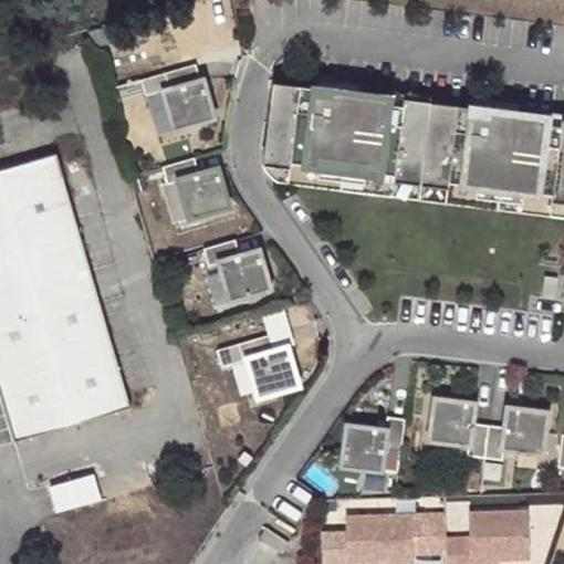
[(165,90),(177,128),(216,116),(205,77),(201,79),(197,63),(167,72),(171,87),(165,90)]
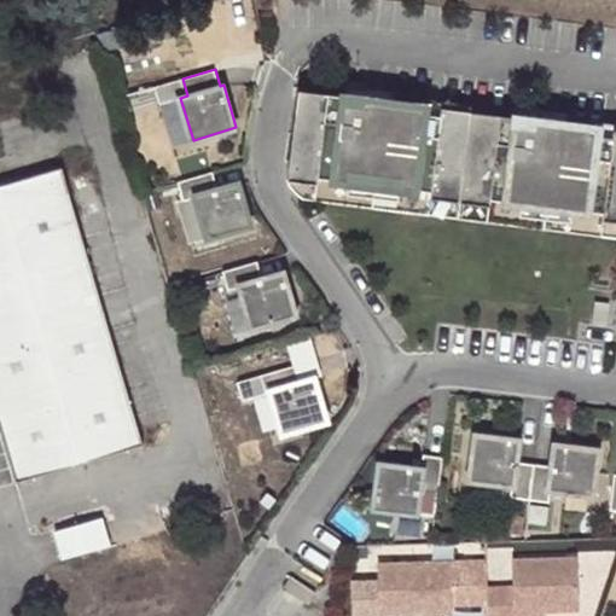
[(298,98),(290,167),(319,170),(319,176),(434,190),(434,184),(490,191),(489,197),(604,211),(605,205),(615,205),(615,137),(596,134),(597,128),(551,122),(550,128),(424,114),(425,108),(379,102),(379,108),(298,98)]
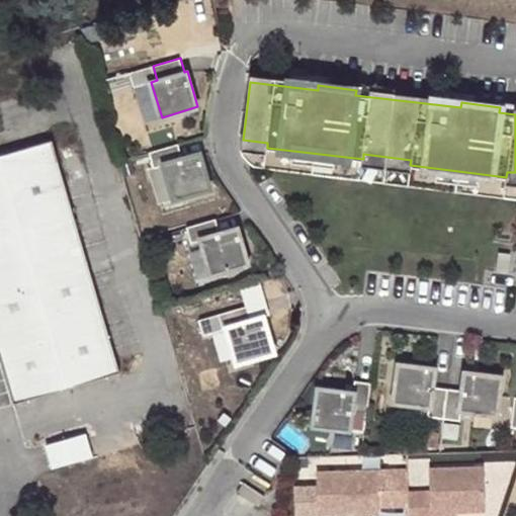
[(0,357),(12,400),(115,370),(52,142),(0,155),(0,357)]
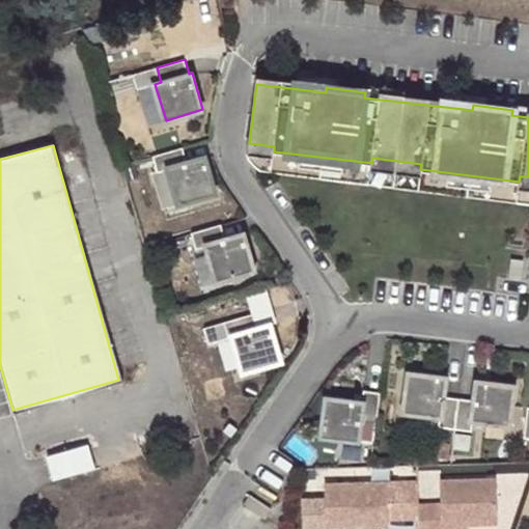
[(184,147),(154,156),(159,171),(170,168),(181,203),(218,193),(207,157),(188,162),(184,147)]
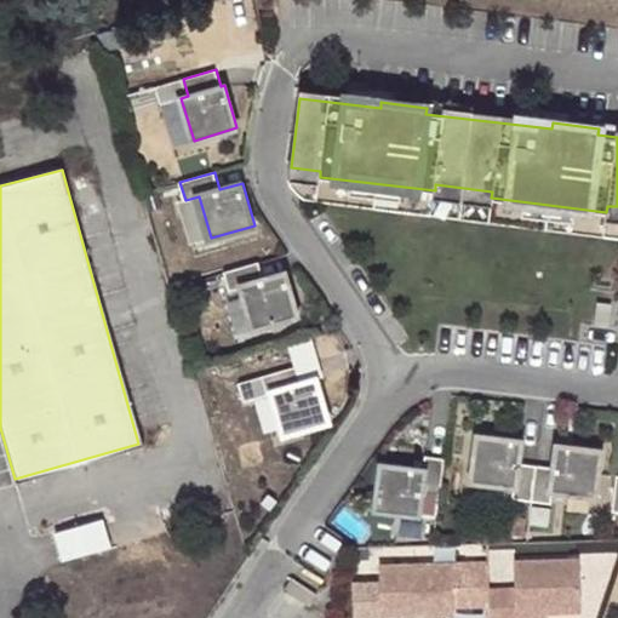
[(261,261),(225,270),(232,290),(245,285),(257,327),(301,314),(289,272),(265,279),(261,261)]
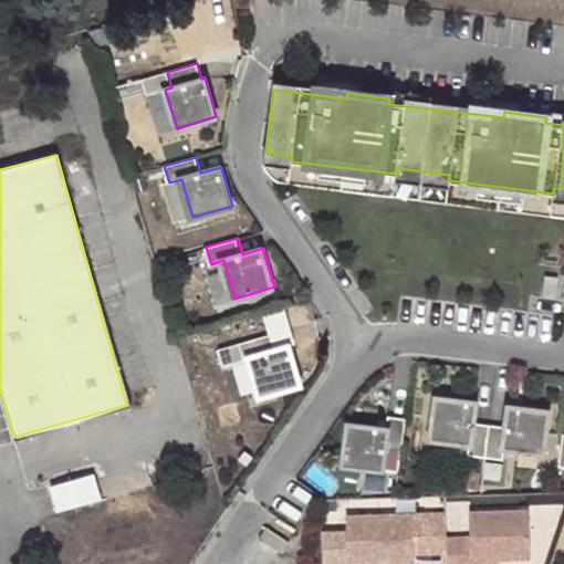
[(554,296),(556,275),(545,274),(542,295),(554,296)]
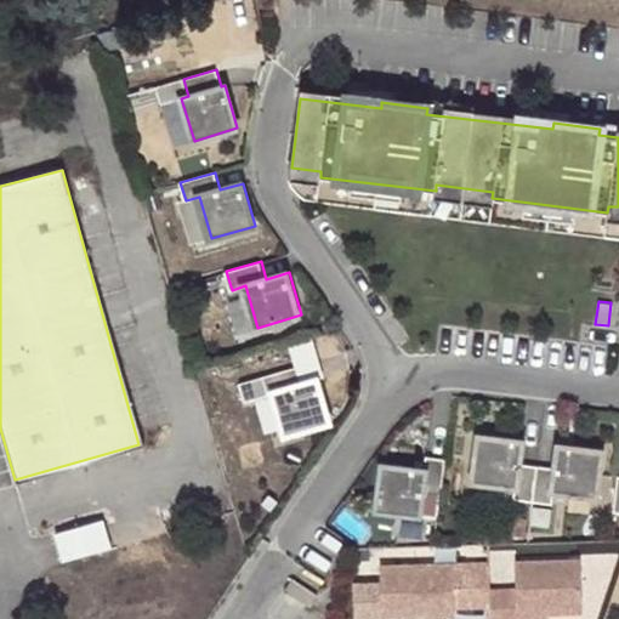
[(274,392),(287,433),(330,421),(318,379),(304,382),(297,365),(265,375),(270,393),(274,392)]
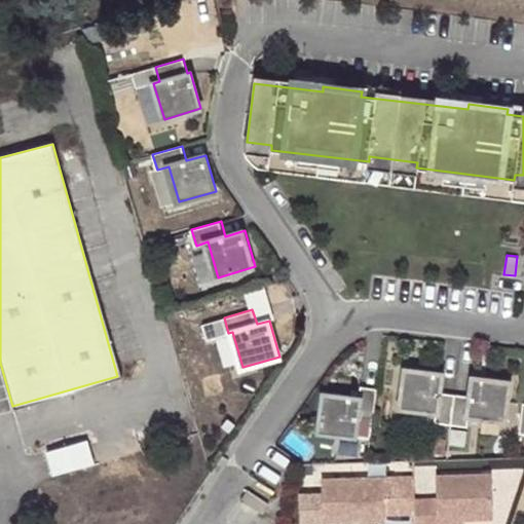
[(451,424),(455,395),(440,393),(442,372),(405,368),(401,406),(437,410),(435,422),(451,424)]
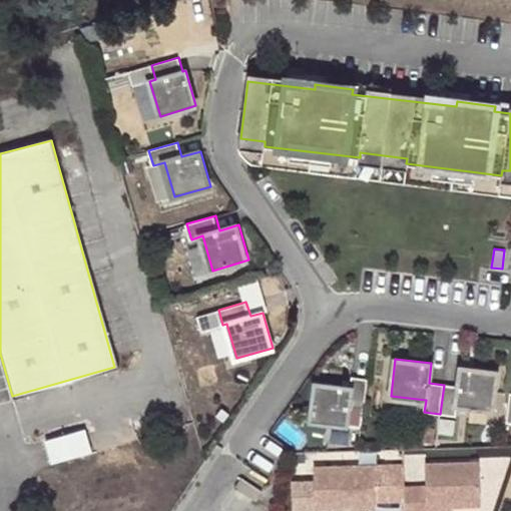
[(459,386),(444,385),(440,414),(456,416),(458,404),(493,408),(497,371),(461,367),(459,386)]
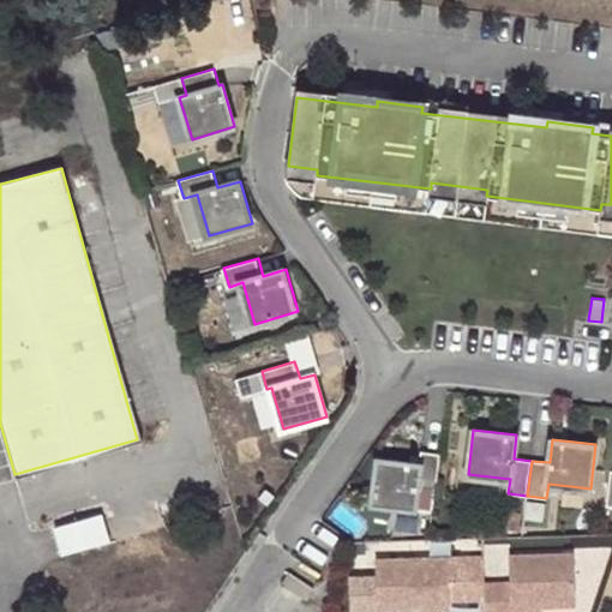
[(436,490),(441,455),(421,453),(419,467),(377,461),(372,505),(415,511),(418,487),(436,490)]
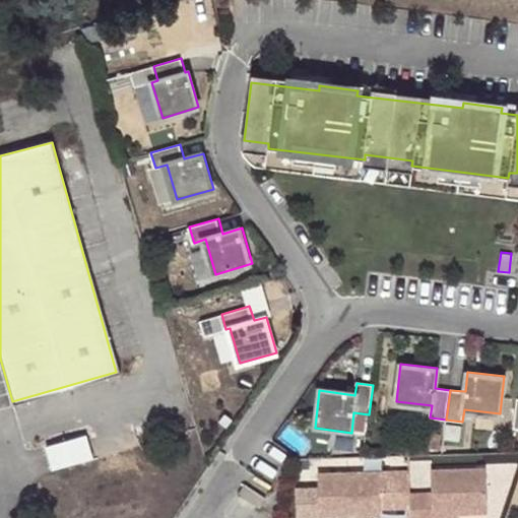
[(51,466),(91,455),(85,430),(44,442),(51,466)]
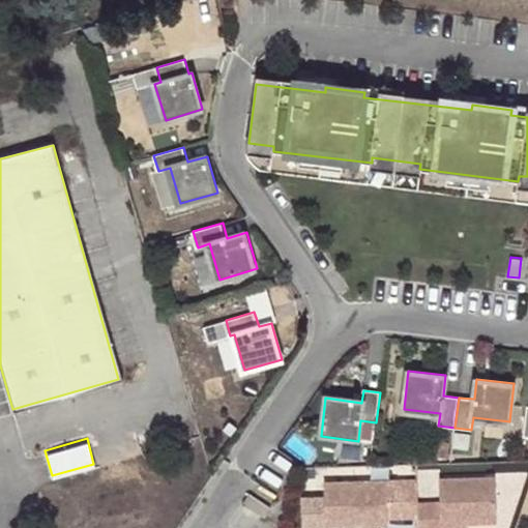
[(415,501),(416,516),(416,527),(438,527),(438,524),(466,523),(495,522),(493,476),(437,478),(437,501),(415,501)]
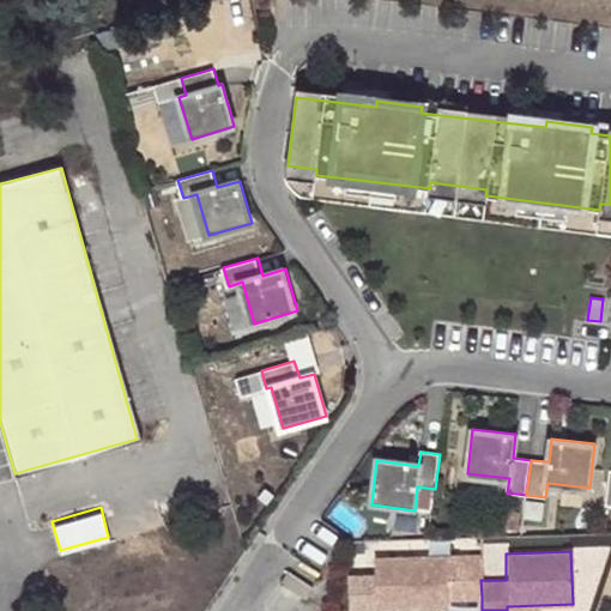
[(482,597),(481,580),(481,554),(373,557),(374,608),(446,605),(446,598),(446,578),(459,578),(459,598),(482,597)]
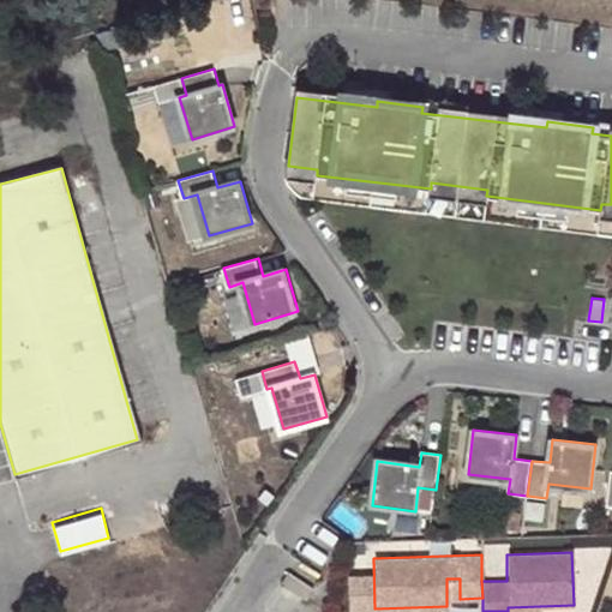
[(277,582),(303,599),(311,587),(286,570),(277,582)]
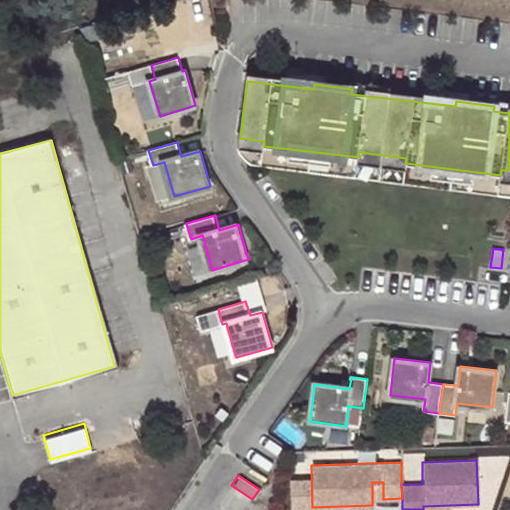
[(372,499),(383,499),(383,482),(372,482),(372,499)]
